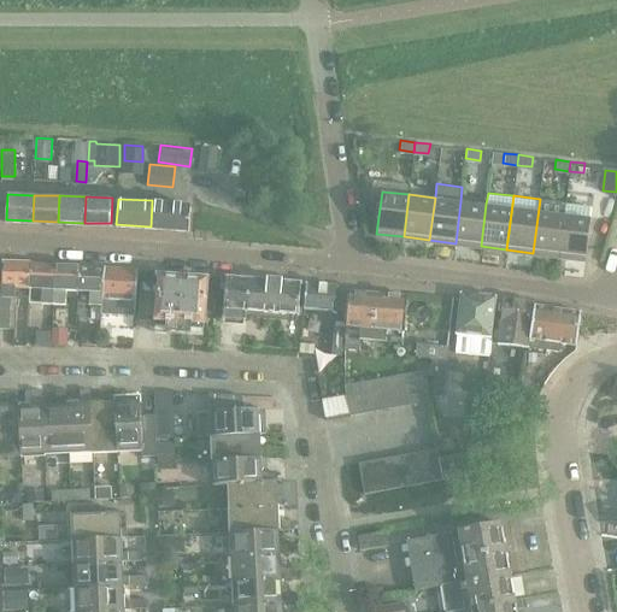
[(565,202),(540,199),(533,253),(558,256),(565,202)]
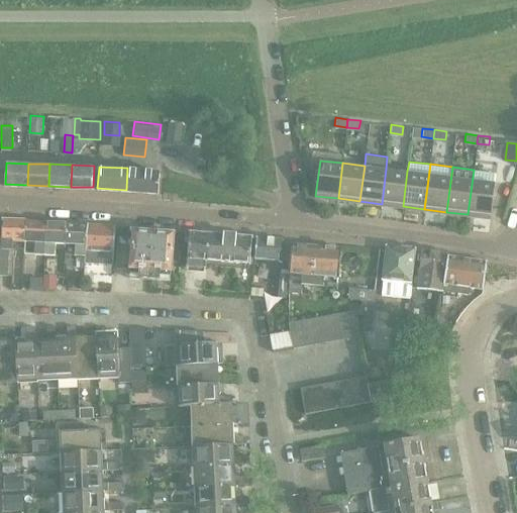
[(160,171),(127,168),(126,190),(158,192),(160,171)]
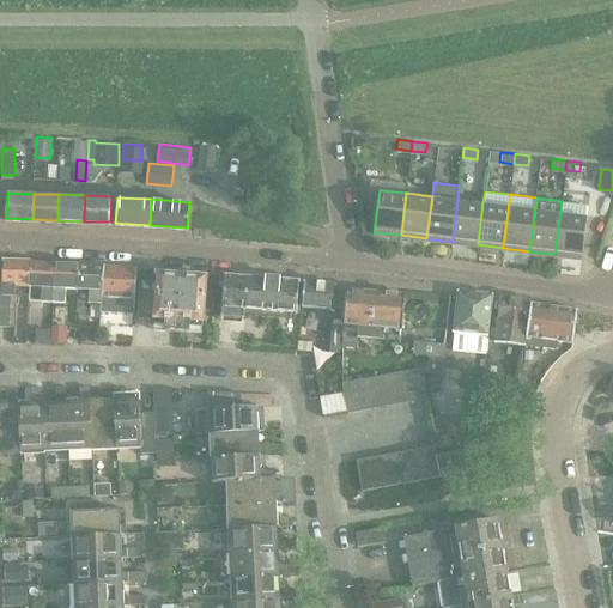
[(483,202),(457,200),(453,242),(478,244),(483,202)]
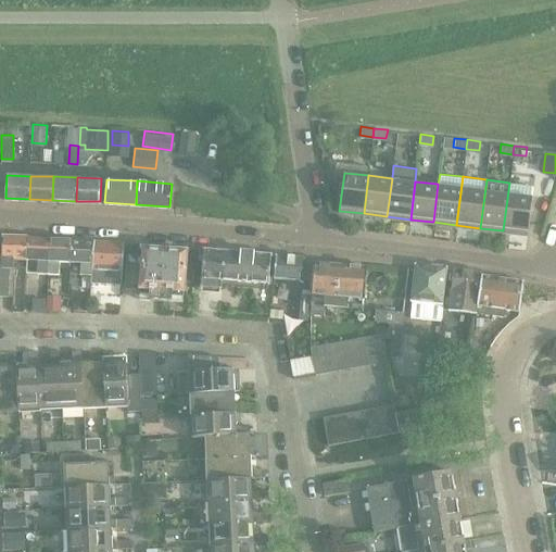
[(527,234),(532,196),(533,185),(509,183),(503,230),(527,234)]
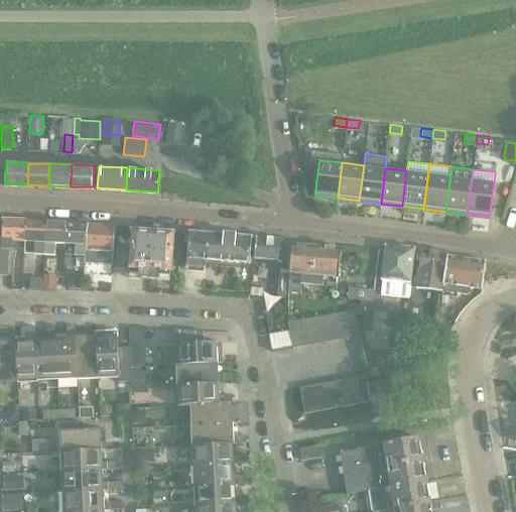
[(25,239),(25,218),(3,217),(1,247),(12,247),(13,239),(25,239)]
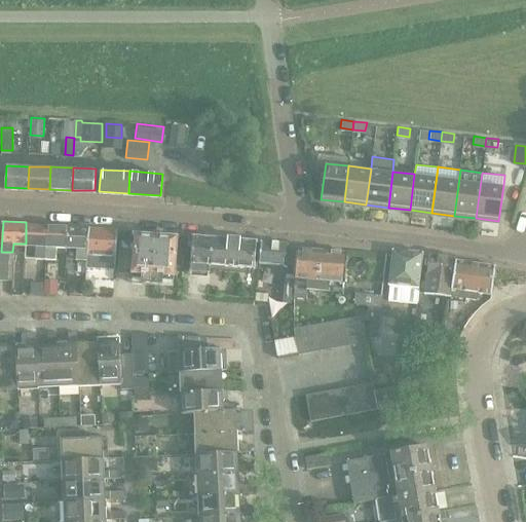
[(45,257),(47,223),(26,222),(26,244),(36,245),(35,257),(45,257)]
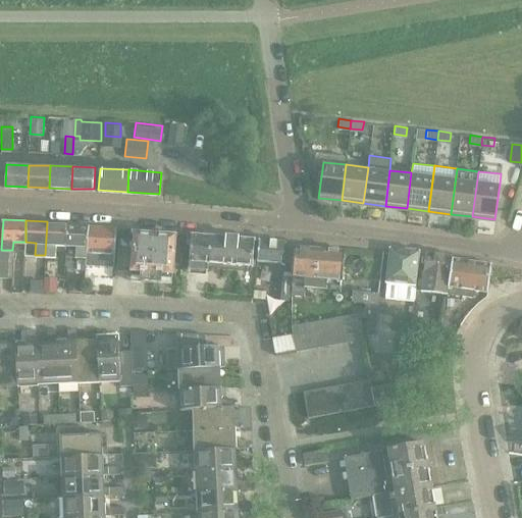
[(66,244),(67,222),(47,221),(45,255),(55,256),(56,244),(66,244)]
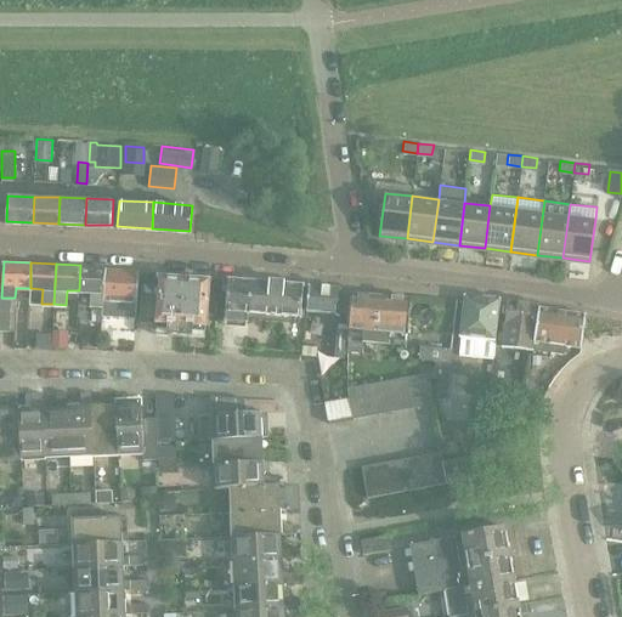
[(100,305),(102,266),(80,265),(79,290),(91,292),(90,305),(100,305)]
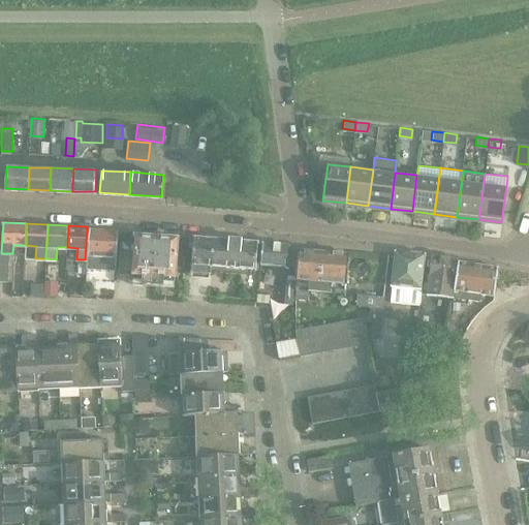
[(87,226),(85,259),(87,259),(87,269),(115,271),(118,230),(118,228),(87,226)]
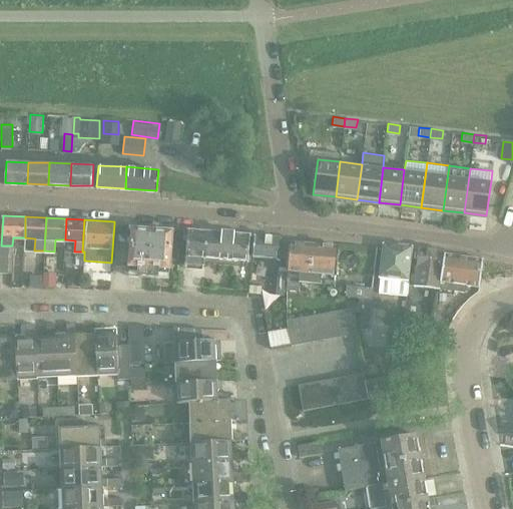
[(148,276),(151,227),(131,226),(130,232),(117,231),(115,264),(128,265),(128,274),(148,276)]
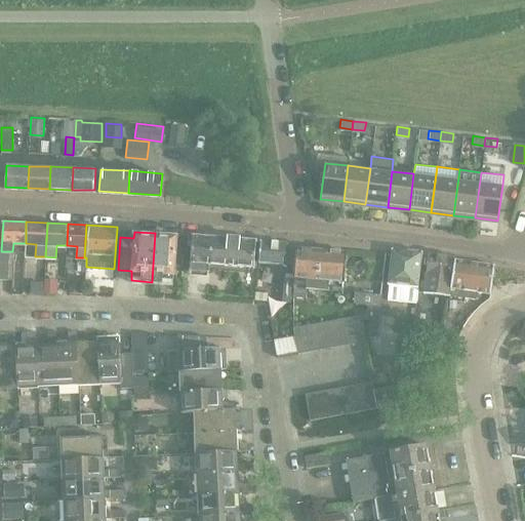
[(172,283),(176,235),(155,233),(152,282),(172,283)]
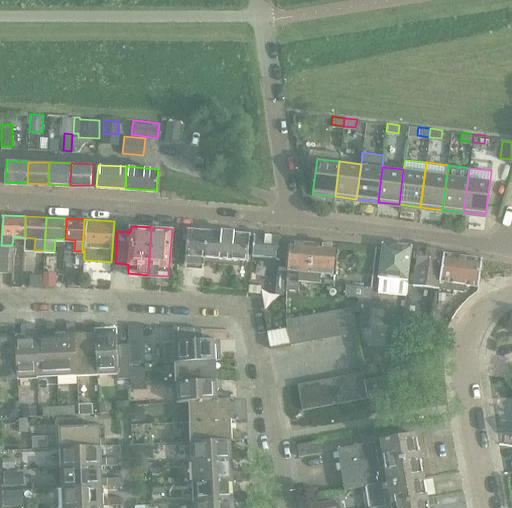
[(204,256),(206,229),(188,227),(185,262),(204,263),(204,256)]
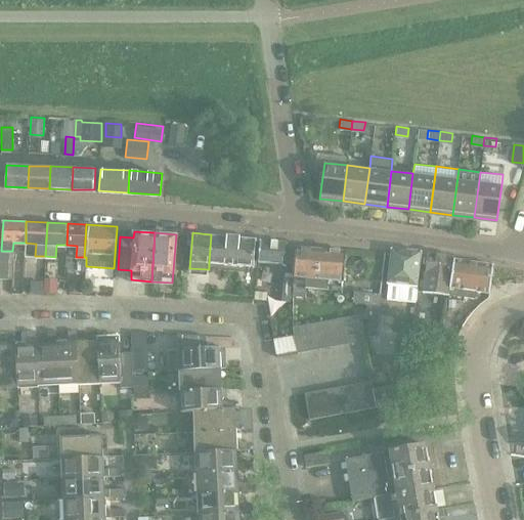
[(253,266),(256,237),(211,234),(209,262),(253,266)]
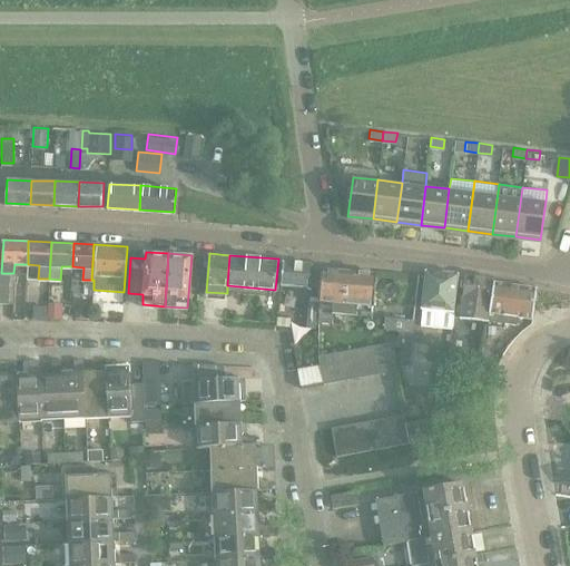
[(308,285),(311,262),(283,260),(281,283),(308,285)]
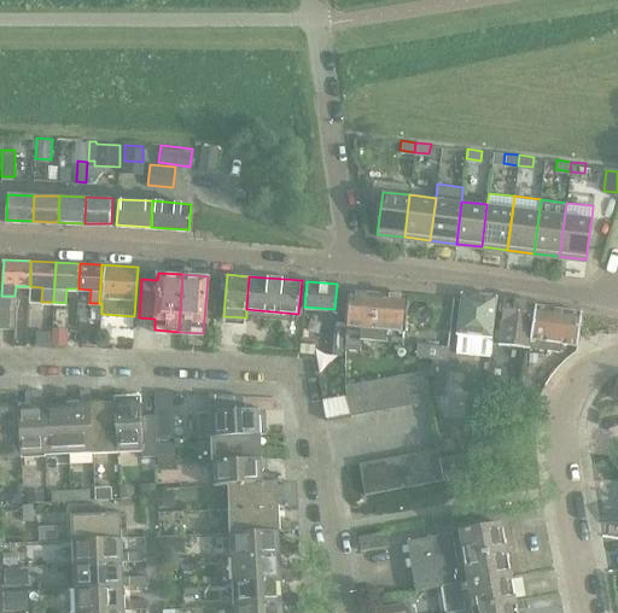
[(373,339),(378,292),(348,290),(345,323),(348,325),(345,348),(360,349),(361,338),(373,339)]
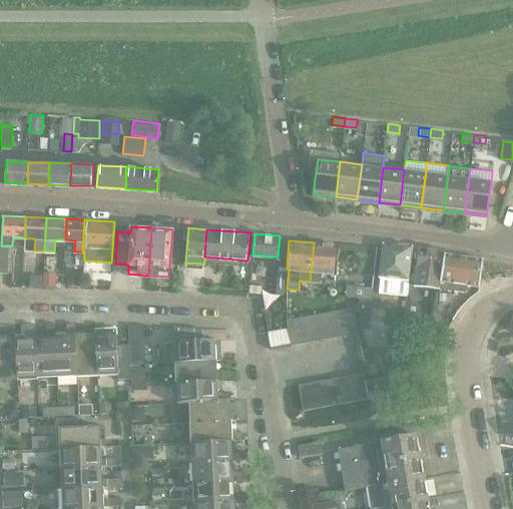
[(409,278),(413,244),(383,241),(379,276),(380,276),(378,291),(407,294),(409,278)]
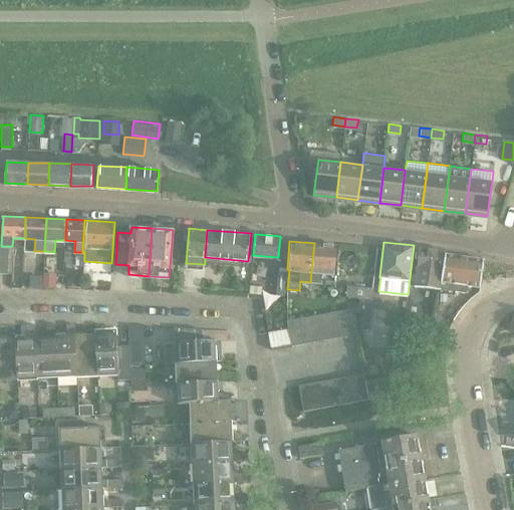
[(336,274),(339,245),(314,243),(310,282),(321,283),(322,273),(336,274)]
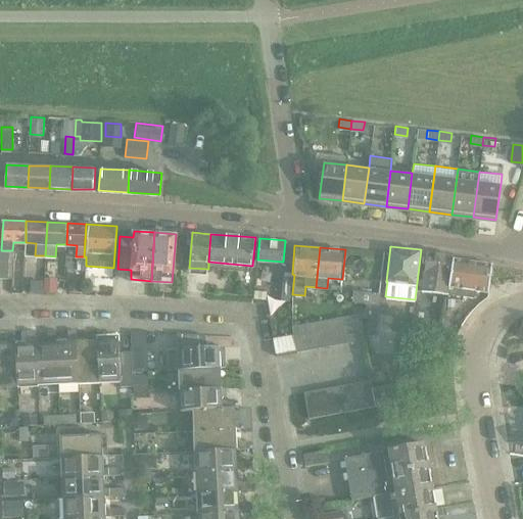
[(447,293),(453,257),(454,257),(454,253),(427,250),(421,289),(447,293)]
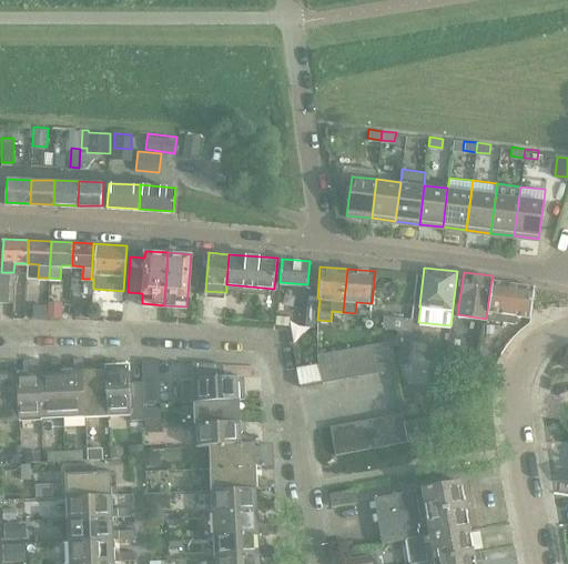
[(0,273),(0,301),(8,301),(9,274),(0,273)]
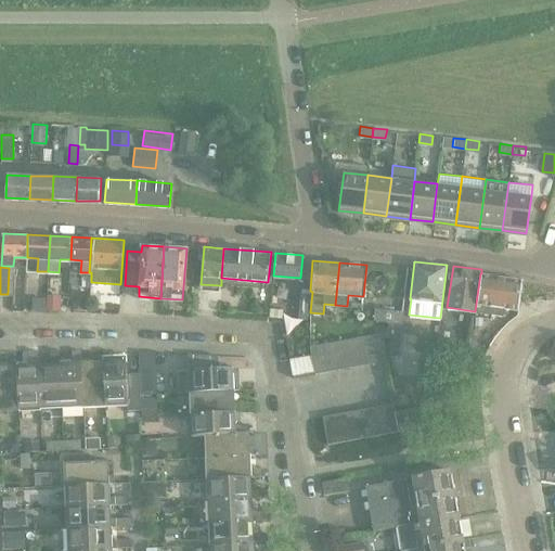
[(518,308),(521,280),(523,279),(481,273),(480,273),(475,311),(475,314),(490,317),(490,312),(503,315),(504,306),(518,308)]
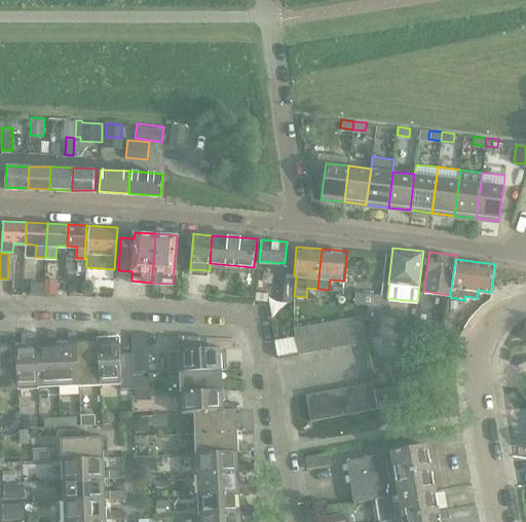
[(284,295),(283,300),(292,301),(292,296),(293,277),(285,276),(284,295)]
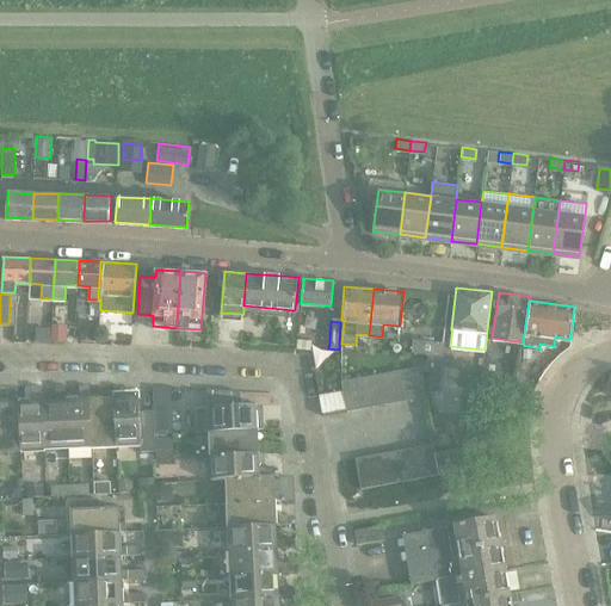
[(81,327),(80,338),(92,339),(93,328),(81,327)]
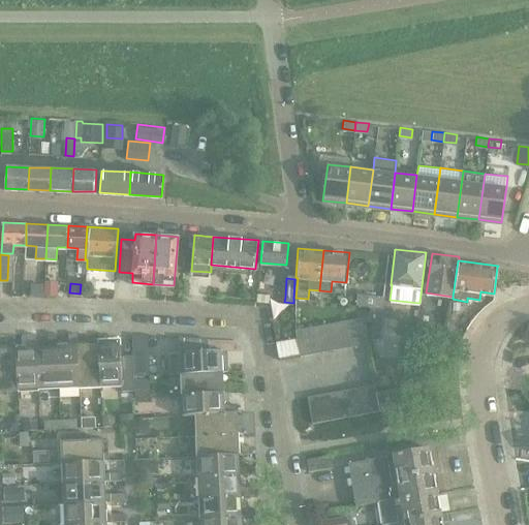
[(32,284),(31,295),(43,295),(43,284),(32,284)]
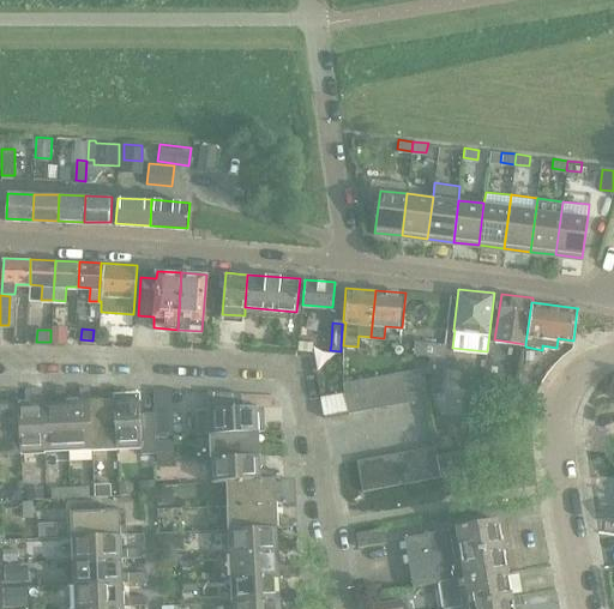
[(53,330),(52,342),(66,342),(67,330),(53,330)]
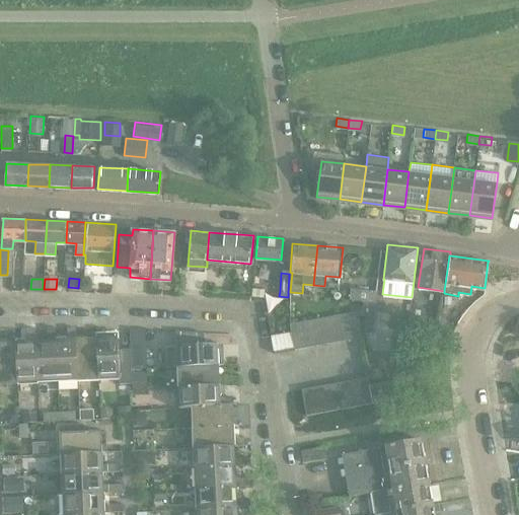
[(376,301),(377,289),(351,286),(350,298),(376,301)]
